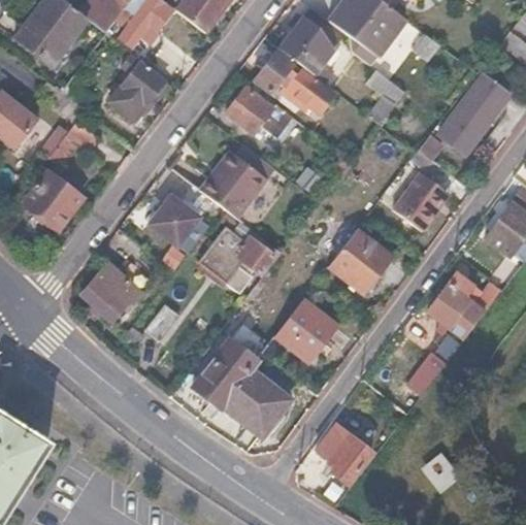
[(77,11),(62,0),(41,0),(13,36),(51,63),(86,18),(77,11)]
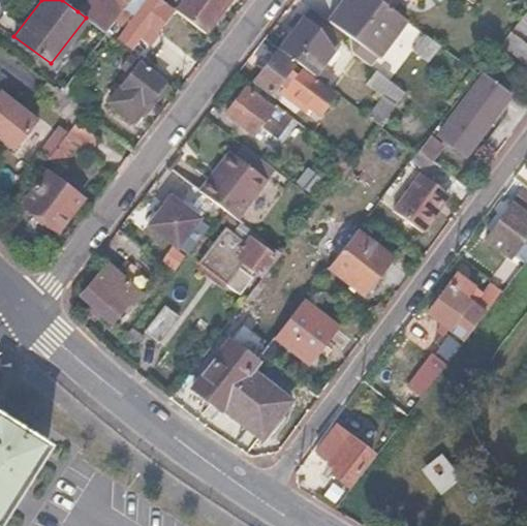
[(86,0),(78,11),(86,18),(104,32),(128,0),(86,0)]
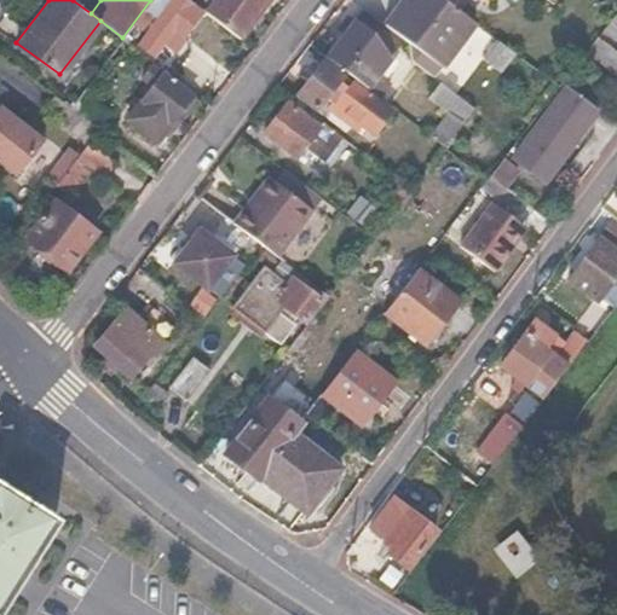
[(162,0),(169,5),(140,42),(156,54),(176,29),(188,39),(207,12),(190,0),(162,0)]
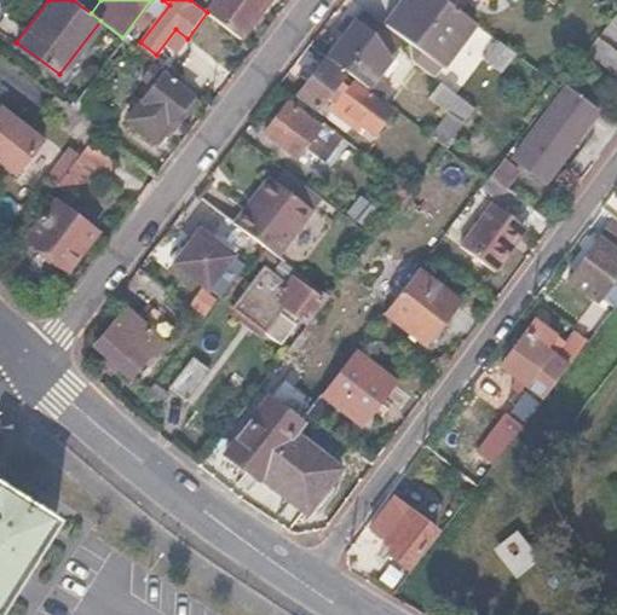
[(217,0),(207,12),(237,35),(264,0),(217,0)]
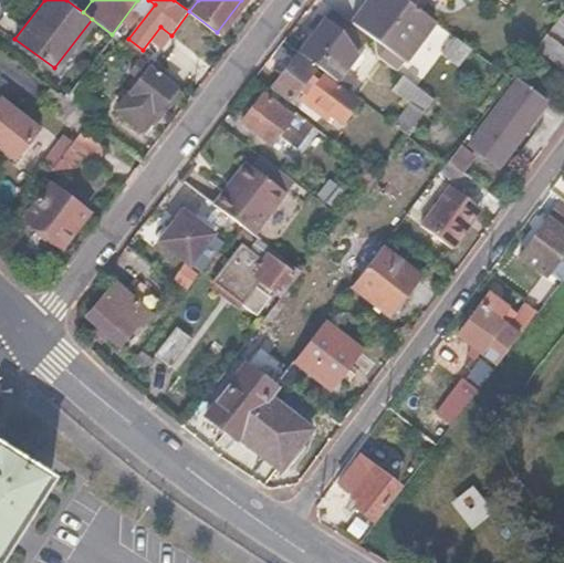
[(373,0),(356,23),(364,29),(385,0),(373,0)]
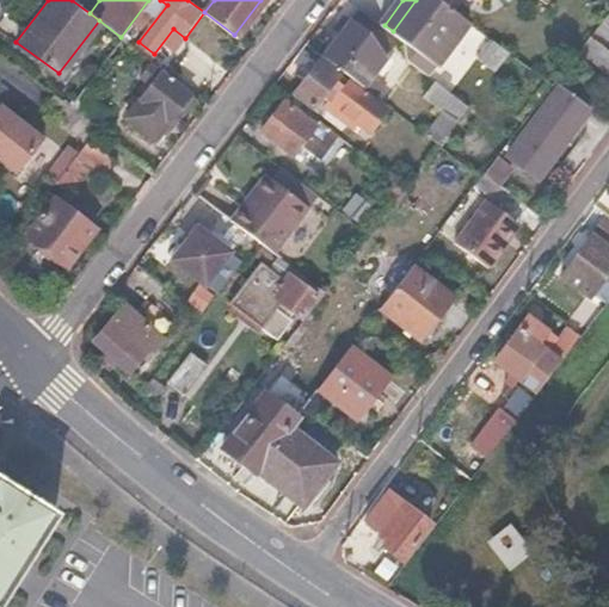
[(472,22),(443,0),(416,0),(393,31),(400,37),(406,41),(407,51),(408,59),(423,70),(431,76),(472,22)]
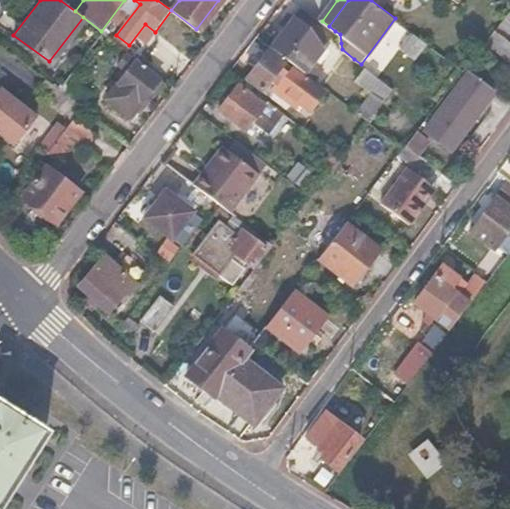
[(301,4),(297,9),(332,36),(335,31),(329,26),(322,21),(301,4)]
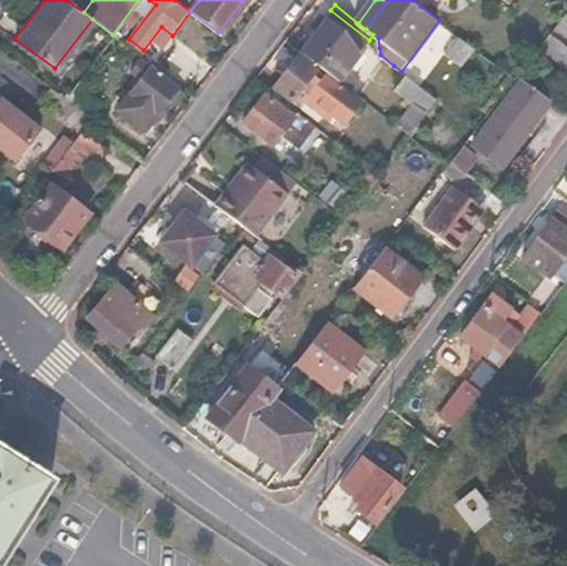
[(369,40),(330,10),(300,50),(351,89),(362,75),(350,66),(369,40)]
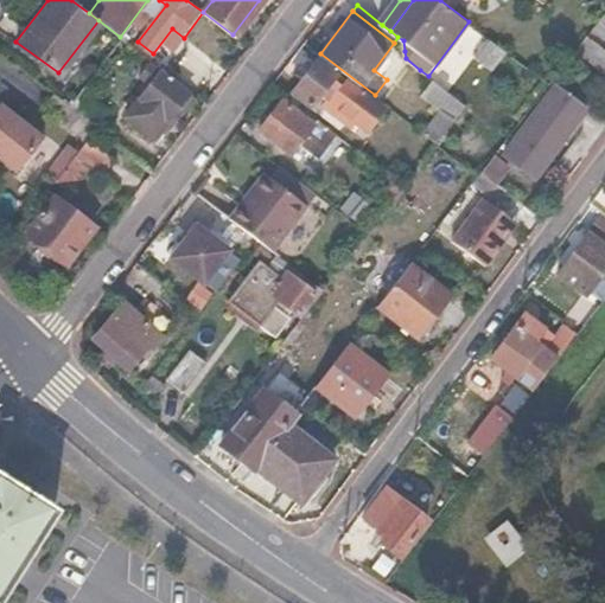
[(604,47),(588,36),(577,51),(603,72),(604,70),(604,47)]
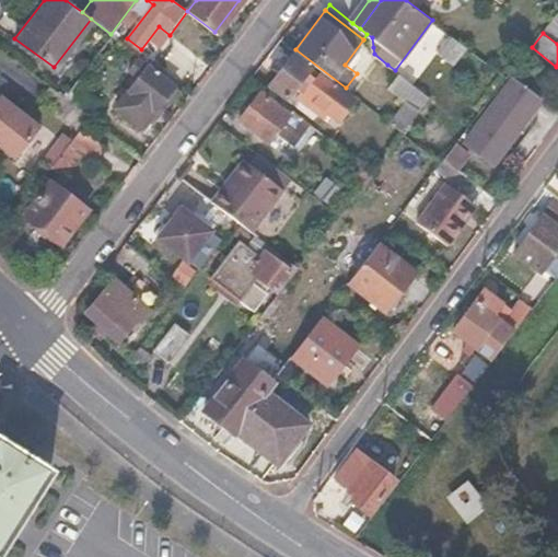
[(287,97),(295,88),(339,120),(355,99),(293,53),(270,85),(287,97)]
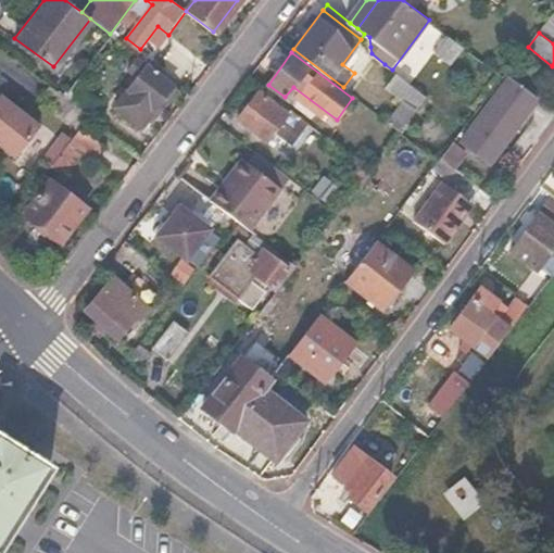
[(130,70),(138,76),(114,108),(140,128),(174,85),(148,65),(150,63),(140,57),(130,70)]
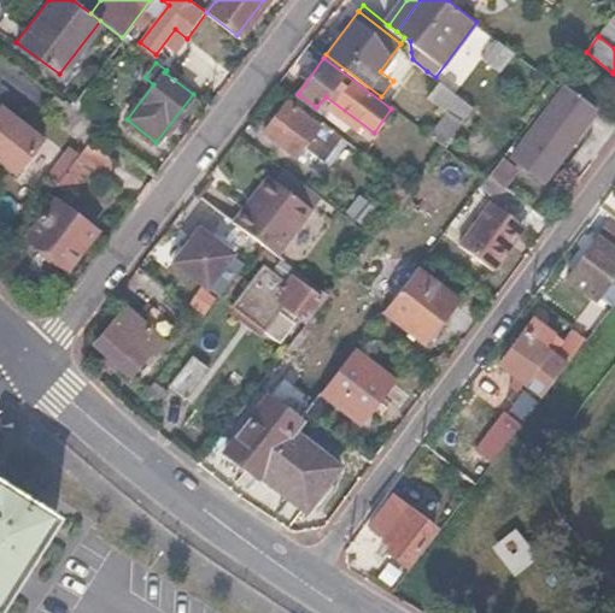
[(427,71),(416,86),(447,110),(429,134),(444,143),(472,106),(435,77),(427,71)]
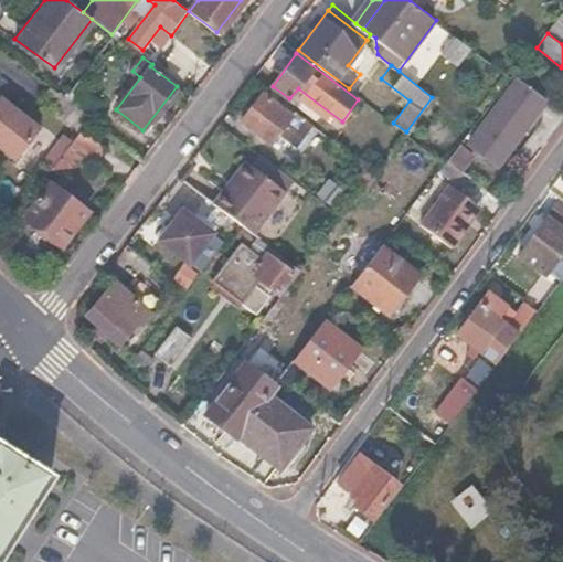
[(546,99),(520,80),(471,141),(480,148),(481,152),(496,165),(546,99)]
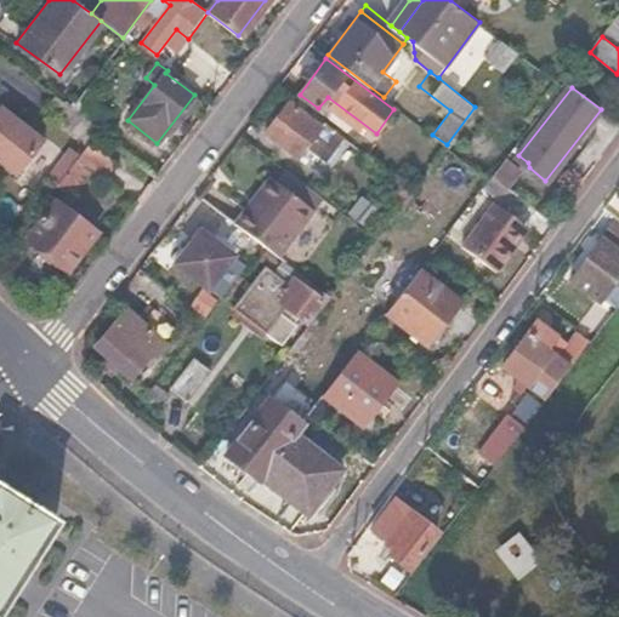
[(56,95),(46,107),(89,141),(90,140),(100,126),(72,106),(56,95)]
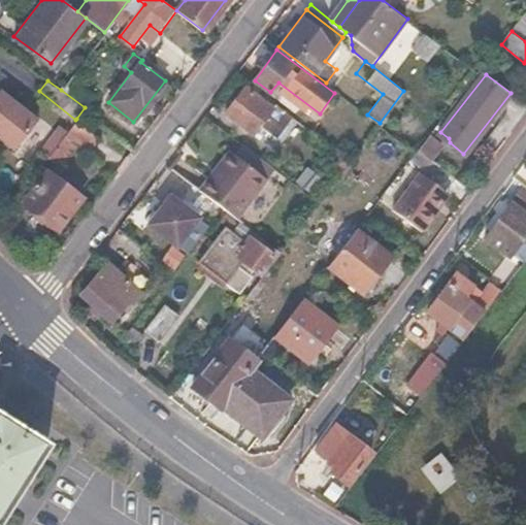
[(274,106),(245,86),(226,112),(254,133),(260,124),(276,136),(293,115),(276,103),(274,106)]
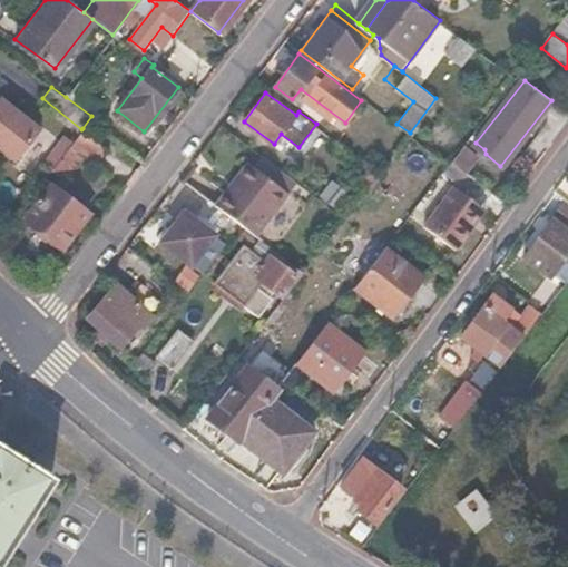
[(0,146),(15,158),(40,127),(0,95),(0,146)]
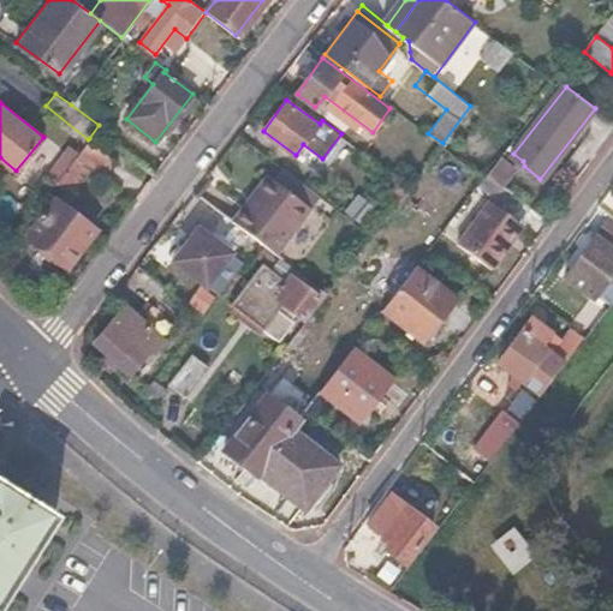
[(89,138),(88,139),(57,181),(67,189),(88,162),(103,174),(115,159),(89,138)]
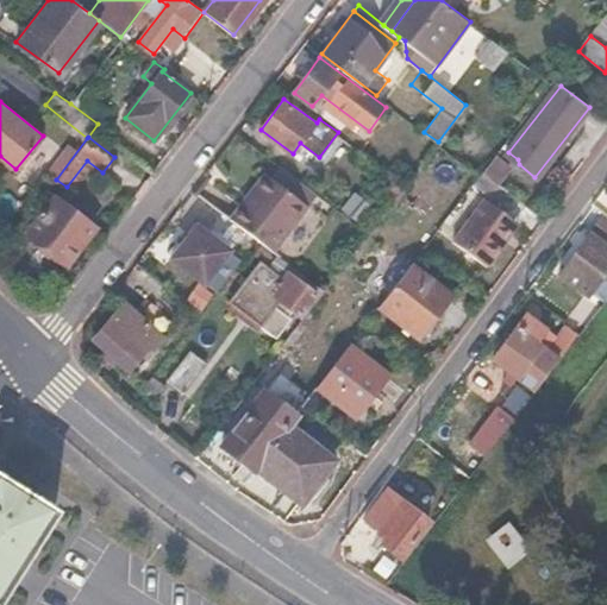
[(513,164),(498,152),(483,170),(499,183),(513,164)]
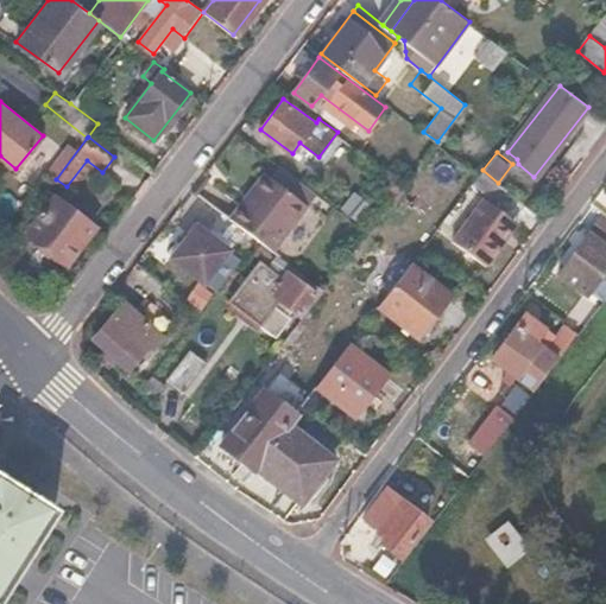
[(271,177),(266,172),(244,202),(250,205),(271,177)]
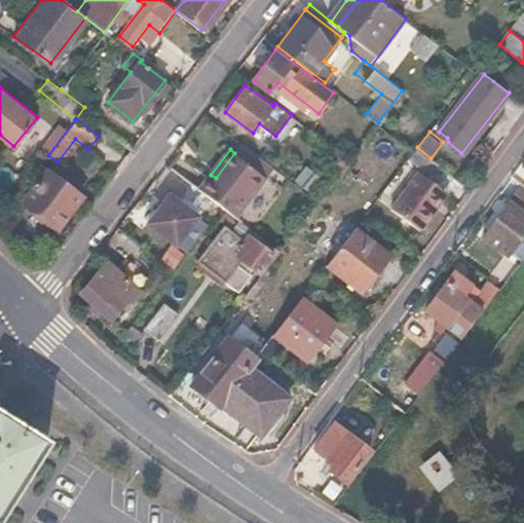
[(216,178),(211,175),(200,189),(207,193),(223,206),(239,218),(268,178),(234,153),(216,178)]
